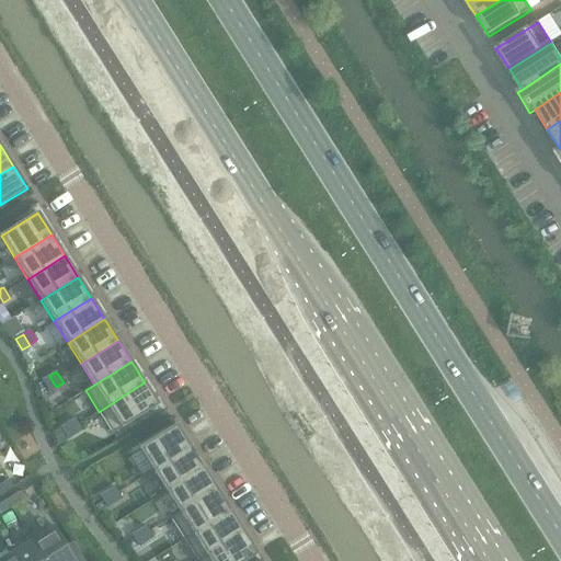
[(49,376),(42,380),(49,391),(56,387),(49,376)]
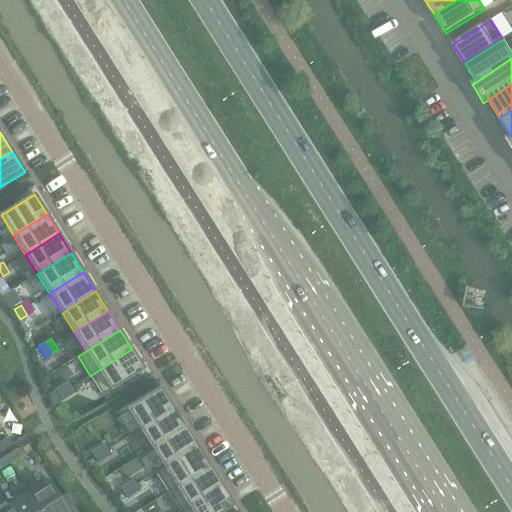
[(130,350),(90,376),(103,396),(145,369),(132,349),(130,350)]
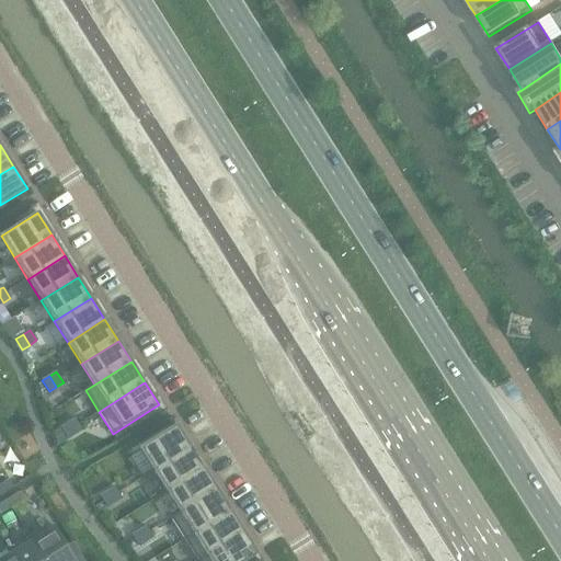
[(76,419),(68,424),(75,435),(82,430),(76,419)]
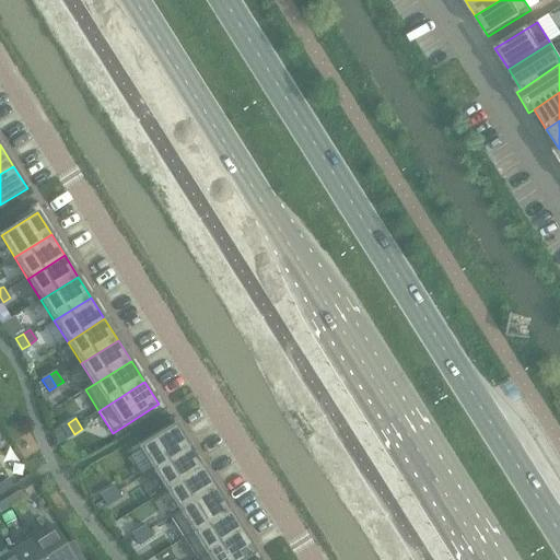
[(68,423),(60,428),(68,439),(74,434),(68,423)]
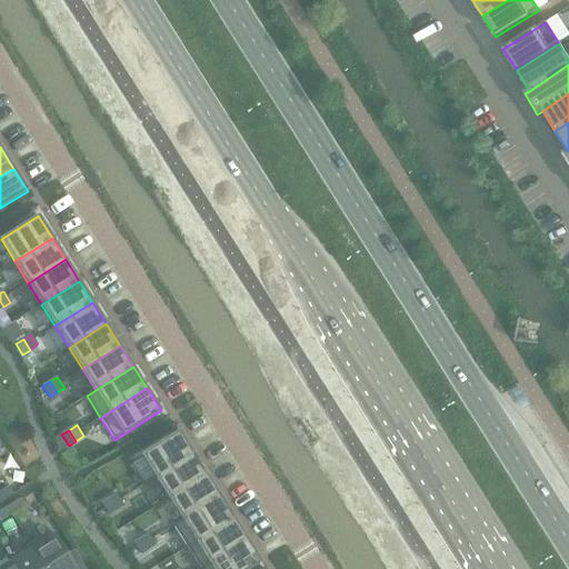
[(179,431),(141,455),(156,477),(191,455),(193,453),(179,431)]
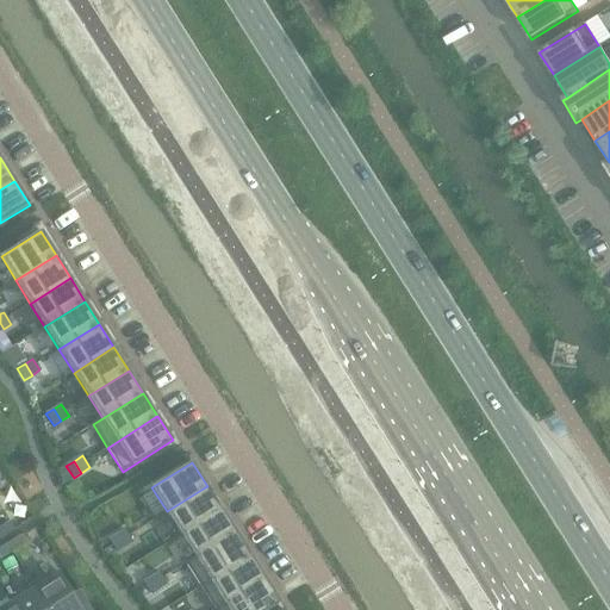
[(222,509),(207,486),(205,487),(167,511),(181,535),(219,510),(222,509)]
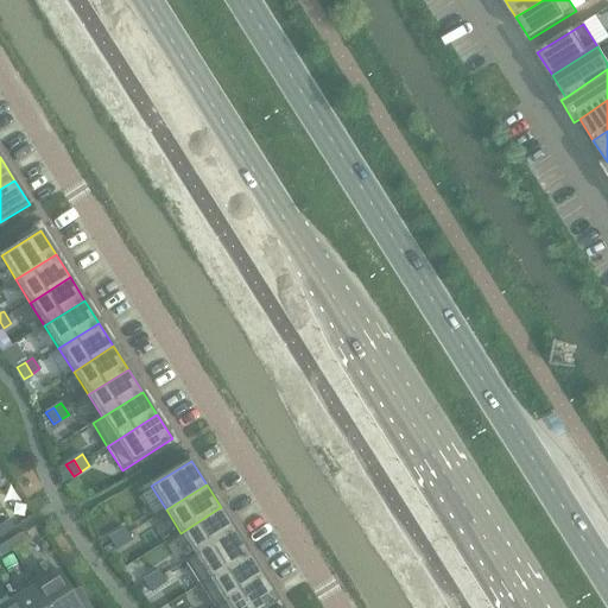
[(219,508),(181,533),(195,555),(184,561),(185,562),(235,531),(221,507),(219,508)]
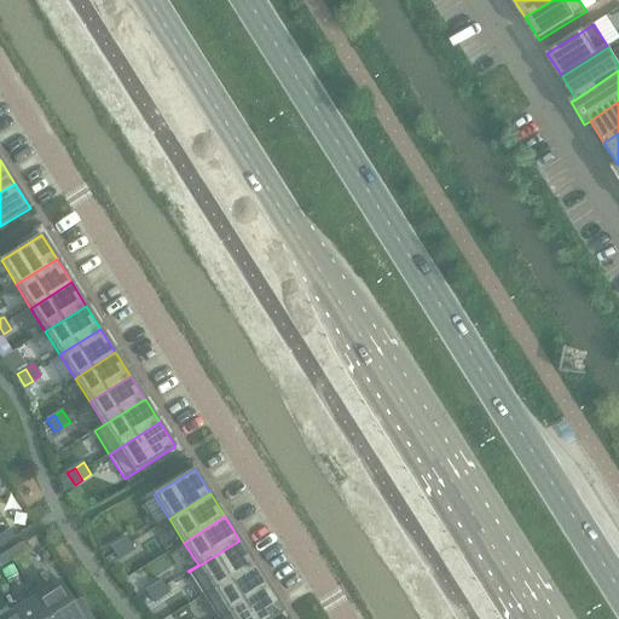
[(10,530),(0,536),(0,541),(3,545),(15,538),(10,530)]
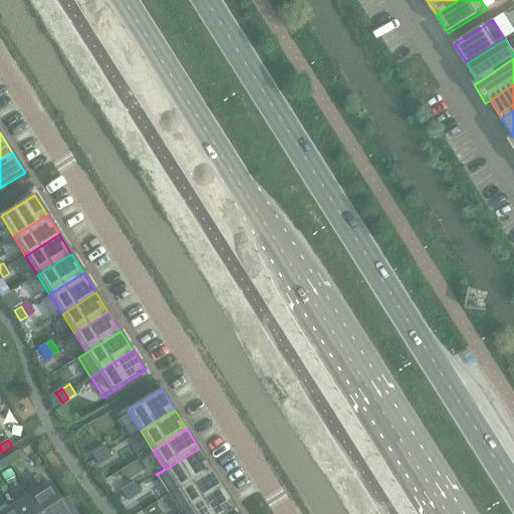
[(104,447),(98,451),(104,461),(111,457),(104,447)]
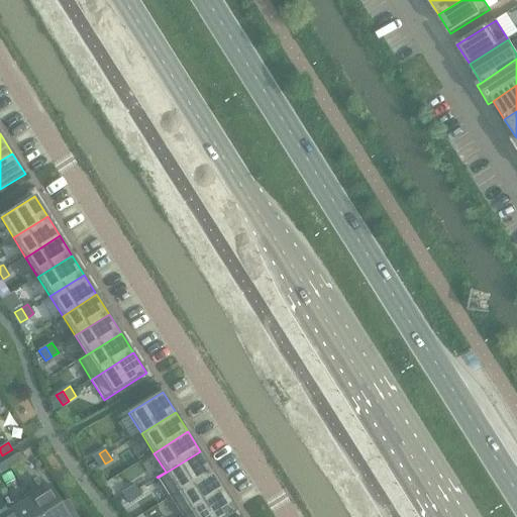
[(170,497),(212,471),(200,451),(158,478),(170,497)]
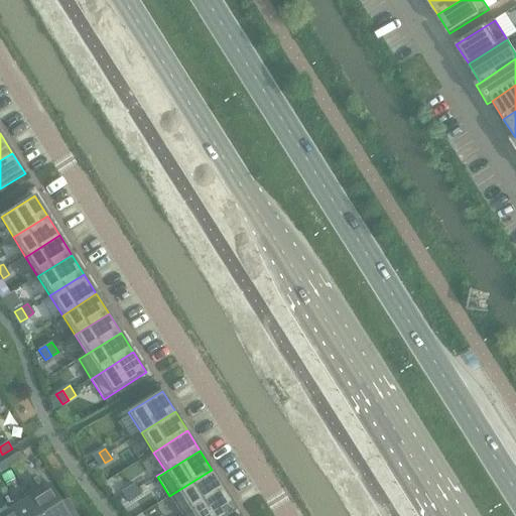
[(99,453),(92,457),(99,467),(105,463),(99,453)]
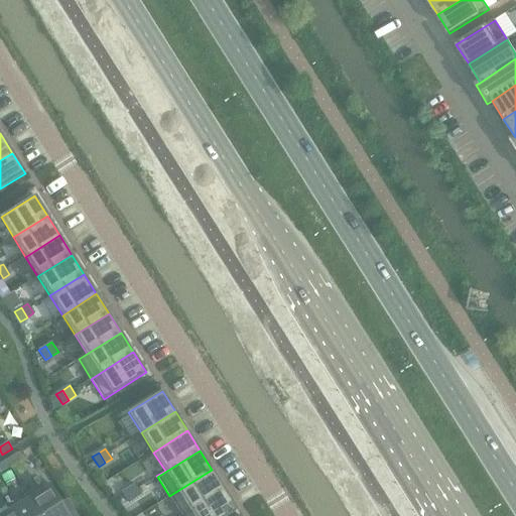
[(15,454),(6,460),(10,467),(20,461),(15,454)]
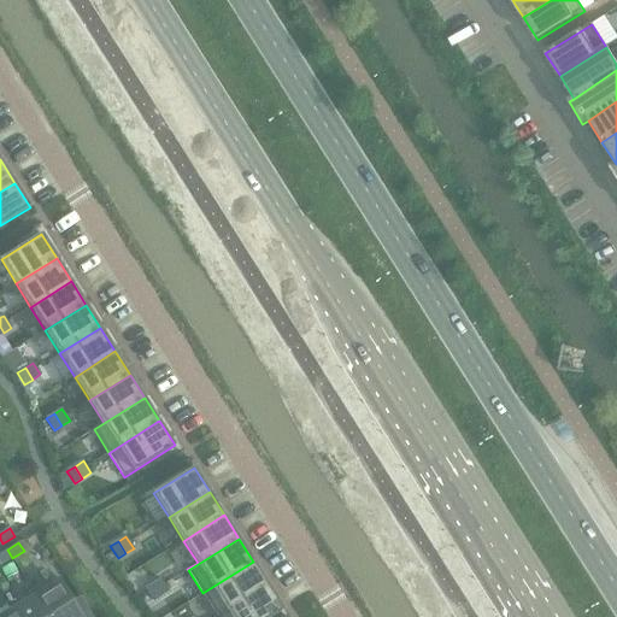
[(7,550),(0,554),(0,565),(12,558),(7,550)]
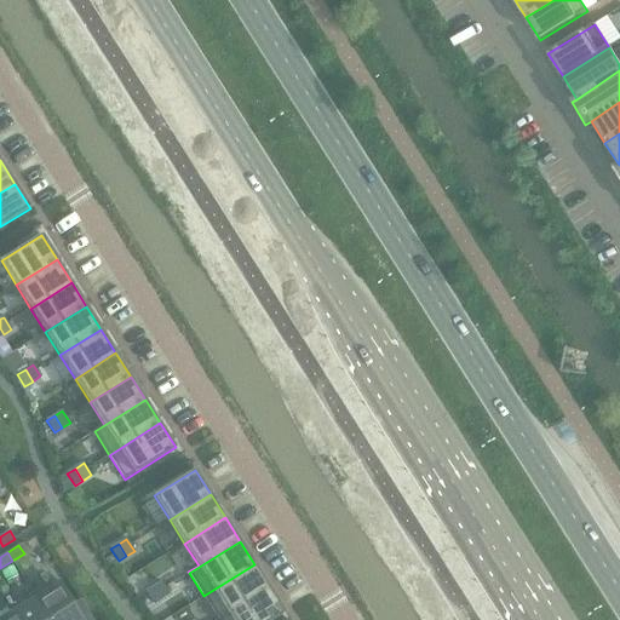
[(254,564),(204,596),(218,619),(269,587),(254,564)]
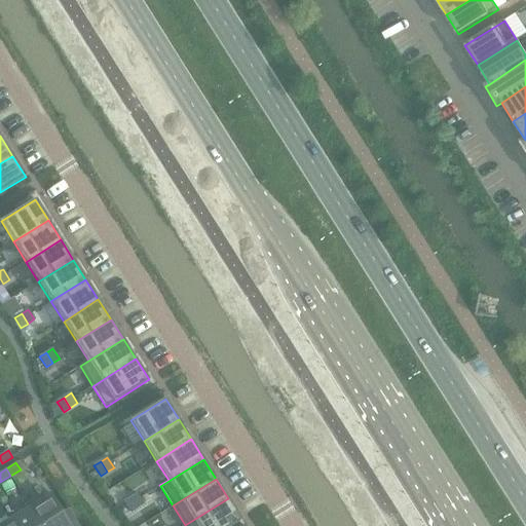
[(68,525),(47,491),(28,503),(41,525),(68,525)]
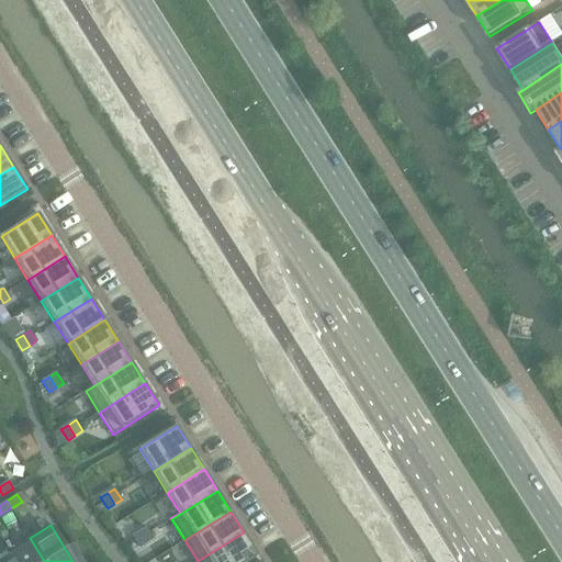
[(146,528),(139,532),(146,543),(154,538),(146,528)]
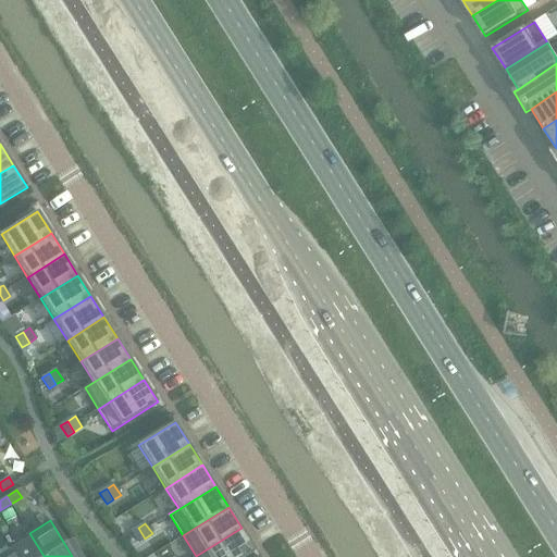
[(138,528),(131,532),(138,543),(145,539),(138,528)]
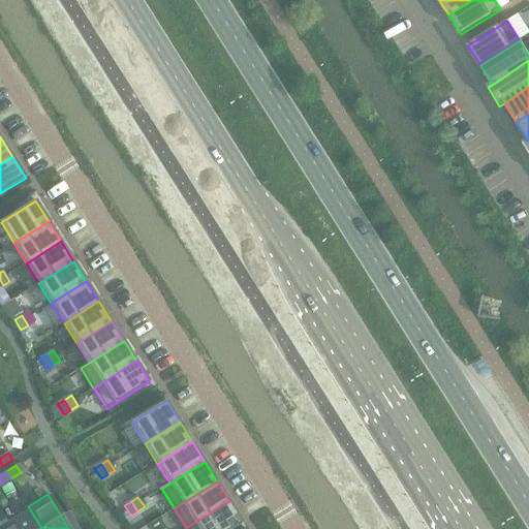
[(229,501),(186,528),(231,528),(243,522),(229,501)]
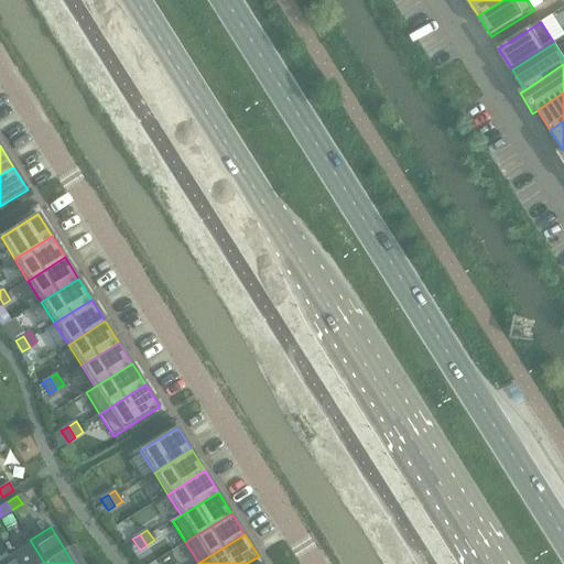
[(44,563),(30,540),(9,553),(15,563),(44,563)]
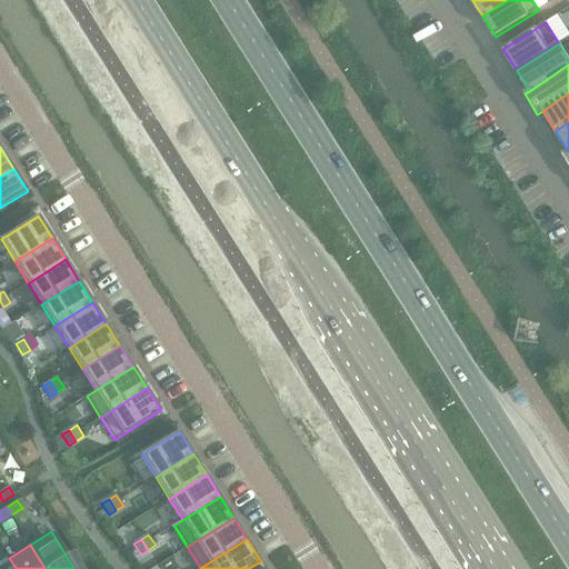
[(16,568),(9,558),(11,562),(0,568),(16,568)]
